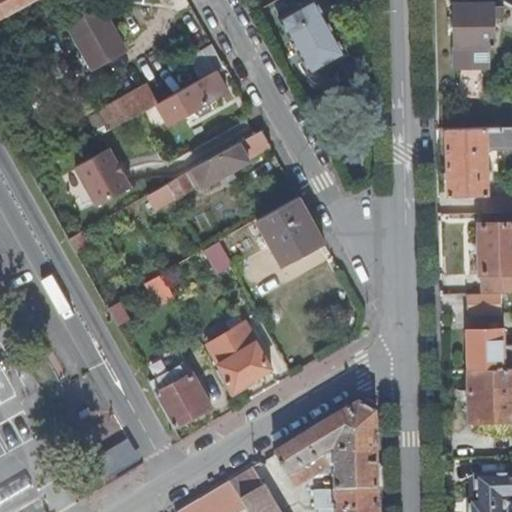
[(0,0),(0,19),(34,0),(0,0)]
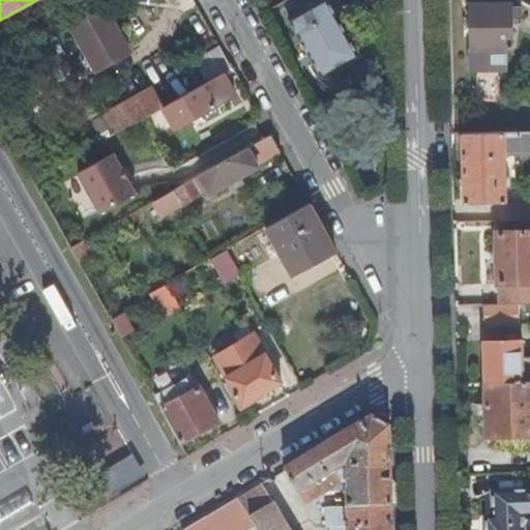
[(320,0),(289,18),(322,79),(361,57),(328,0),(320,0)]
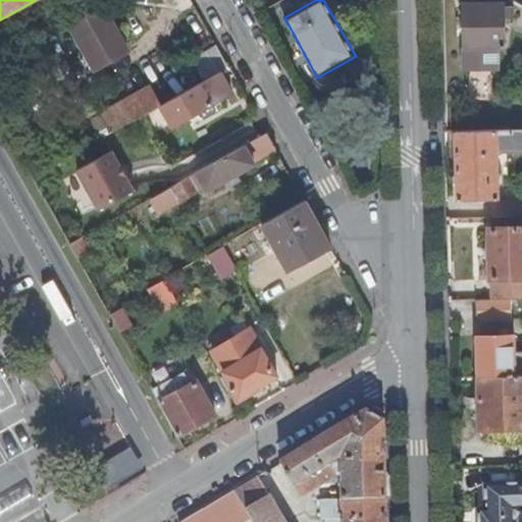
[(464,4),(464,48),(505,47),(505,18),(514,18),(513,5),(504,6),(504,3),(464,4)]
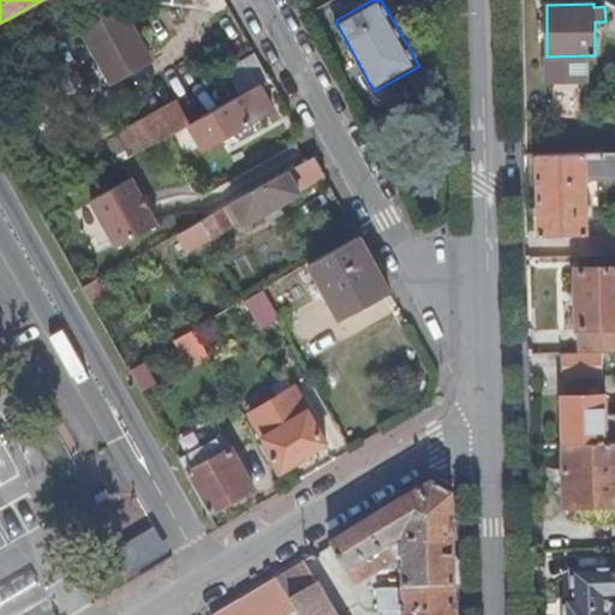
[(81,31),(112,85),(147,65),(133,42),(138,40),(120,9),(81,31)]
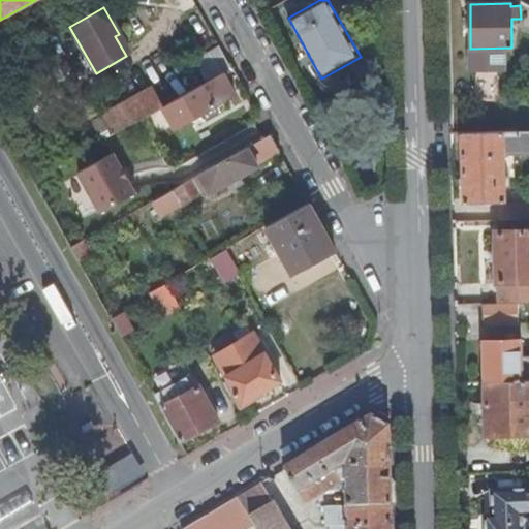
[(232,67),(221,47),(194,62),(206,82),(217,75),(222,72),(232,67)]
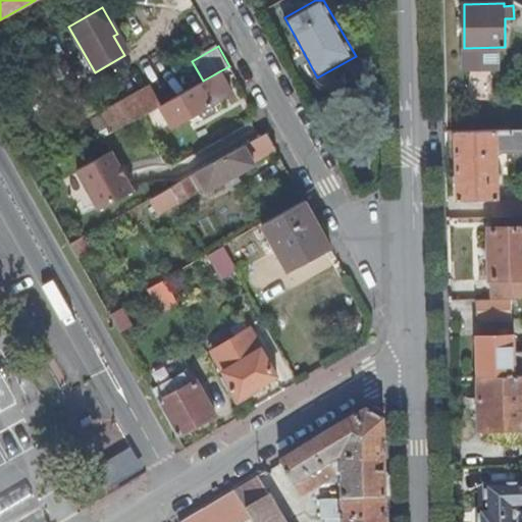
[(161,104),(173,125),(197,112),(212,103),(230,93),(225,83),(219,71),(214,74),(203,81),(161,104)]
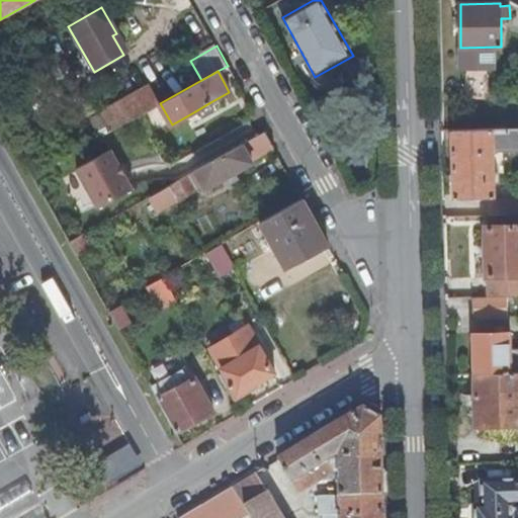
[(100,137),(160,103),(149,85),(90,117),(100,137)]
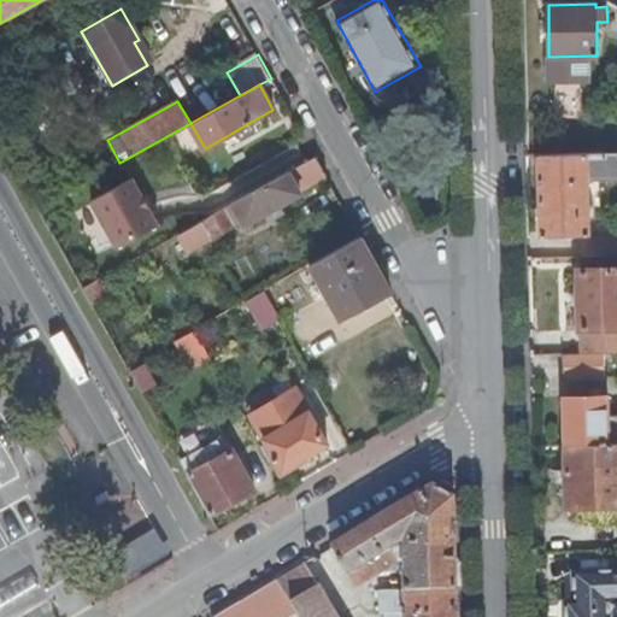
[(251,122),(233,133),(239,140),(256,130),(251,122)]
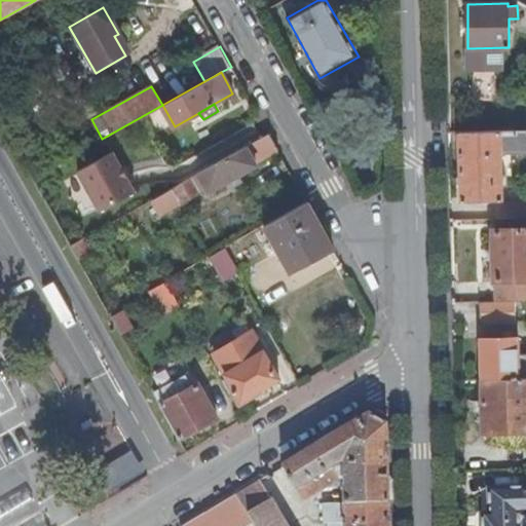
[(525,130),(460,133),(462,202),(503,201),(502,154),(518,154),(518,151),(525,150),(525,130)]
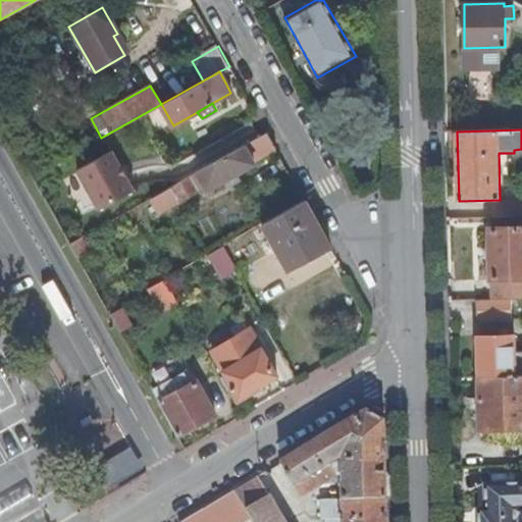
[(253,162),(276,149),(267,134),(232,153),(184,181),(151,199),(160,213),(199,191),(194,183),(200,179),(205,188),(208,191),(255,164),(253,162)]
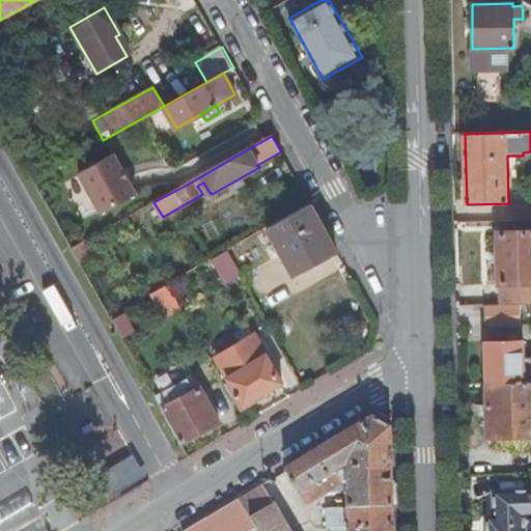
[(78,173),(100,214),(134,195),(112,155),(78,173)]
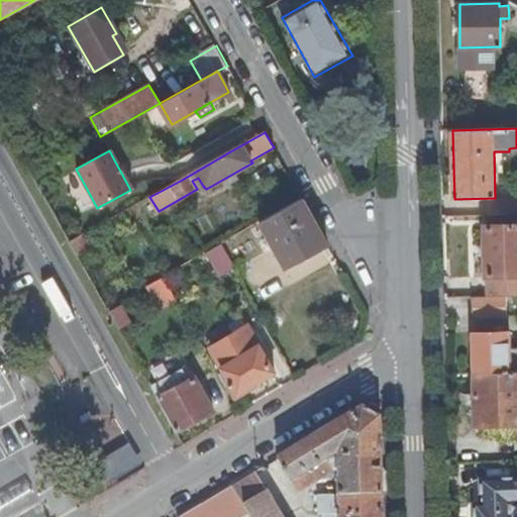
[(197,189),(203,186),(198,178),(192,181),(197,189)]
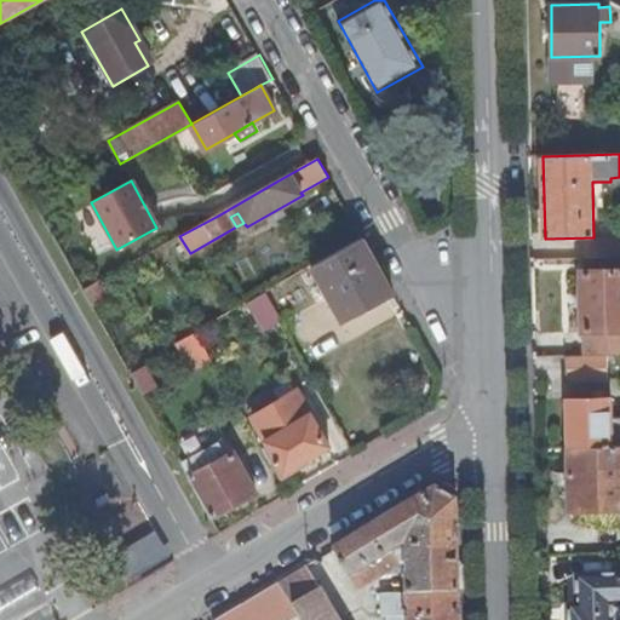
[(342,321),(392,292),(362,237),(311,265),(342,321)]
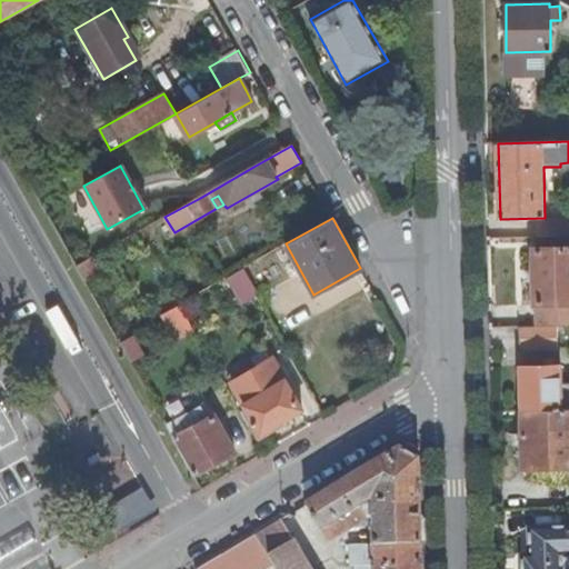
[(568,221),(537,222),(537,238),(568,237),(568,221)]
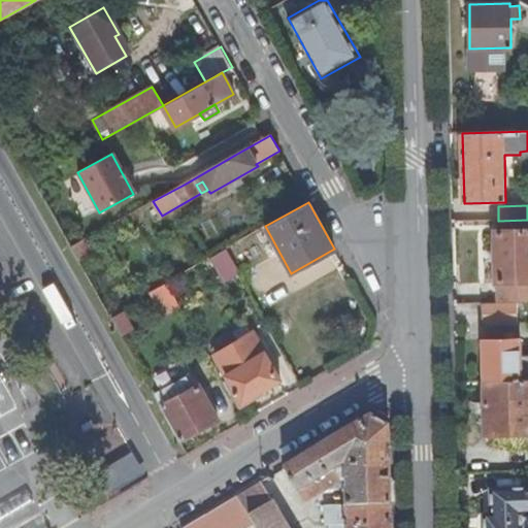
[(499,304),(518,304),(527,303),(527,232),(497,233),(499,304)]
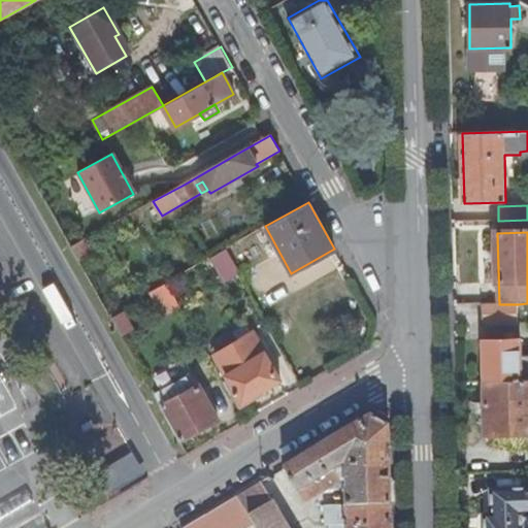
[(85,238),(70,246),(78,261),(93,253),(85,238)]
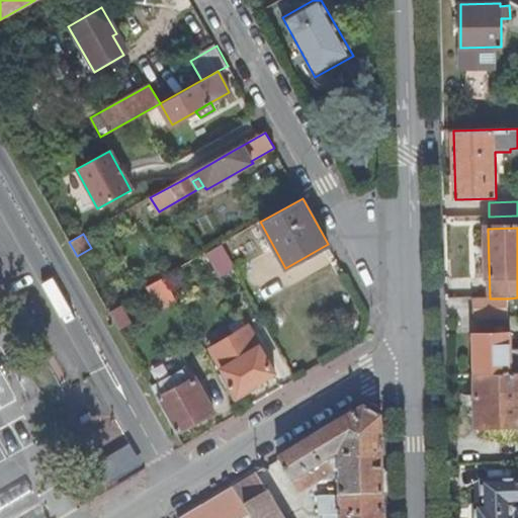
[(220,276),(235,268),(222,244),(205,253),(220,276)]
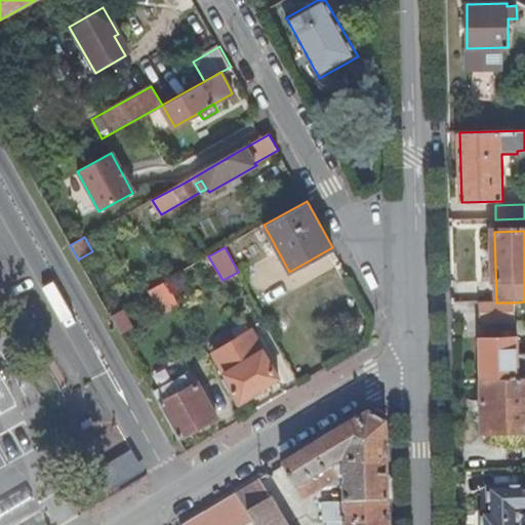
[(167,280),(149,290),(162,314),(179,305),(167,280)]
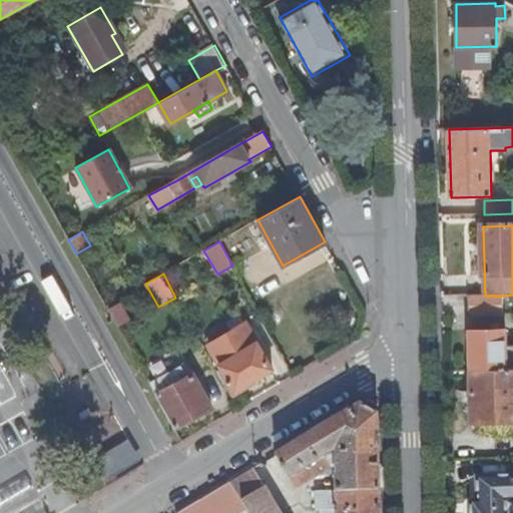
[(485,296),(470,296),(470,314),(504,313),(503,296),(485,296)]
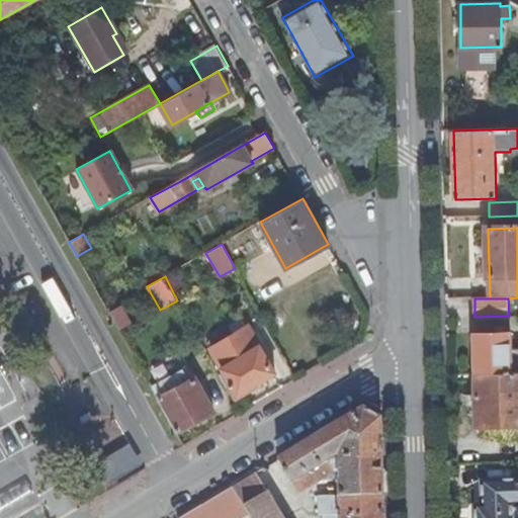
[(113,305),(106,309),(118,329),(130,322),(119,307),(115,309),(113,305)]
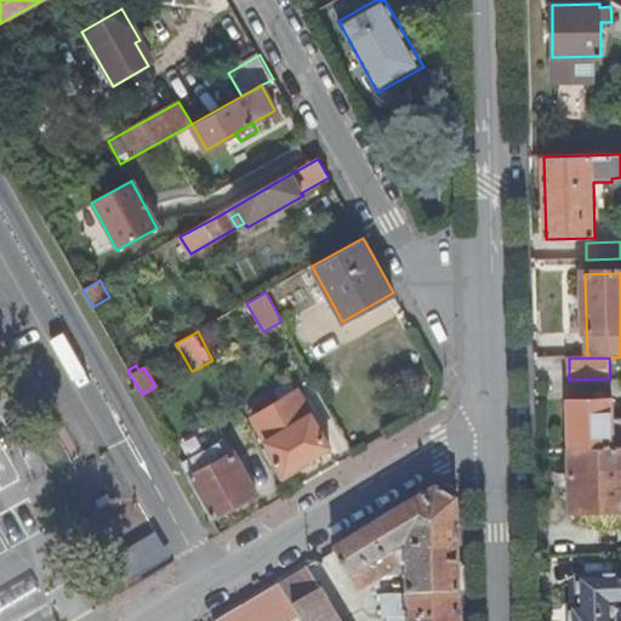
[(275,389),(281,400),(297,392),(291,381),(275,389)]
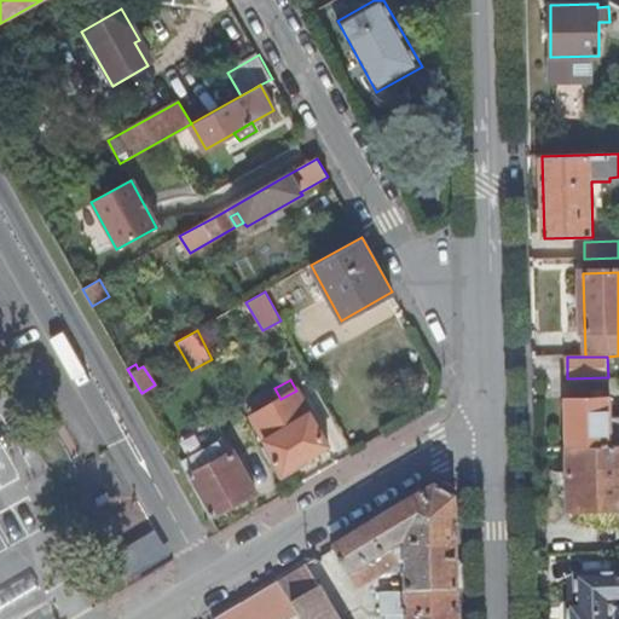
[(296,391),(281,399),(253,416),(277,458),(275,461),(285,481),(333,453),(339,458),(348,453),(311,388),(296,391)]
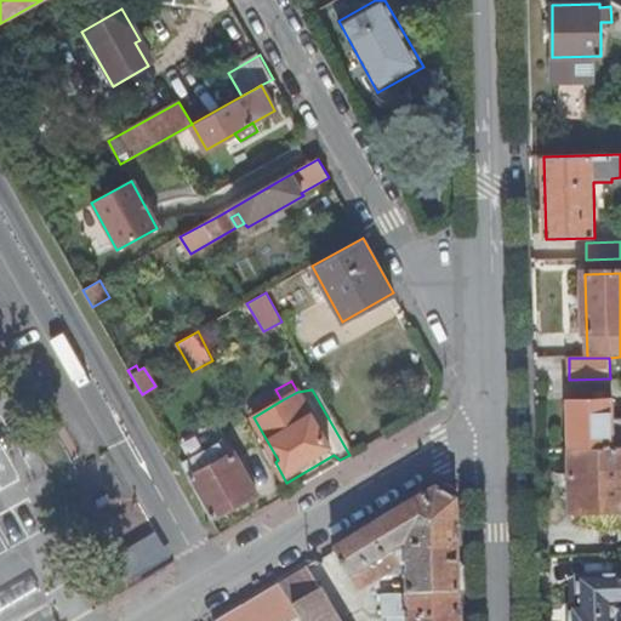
[(575,405),(577,456),(620,454),(620,408),(620,403),(575,405)]
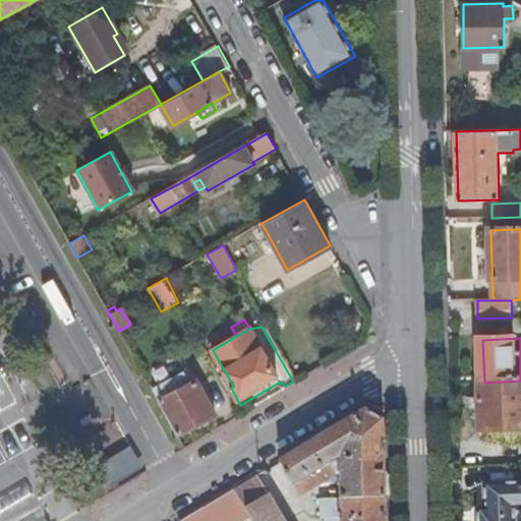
[(152,389),(177,433),(214,412),(196,380),(185,386),(178,373),(152,389)]
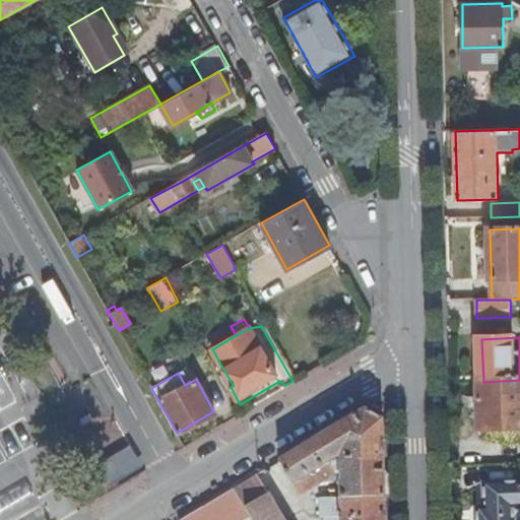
[(519,380),(483,382),(485,434),(519,433),(519,380)]
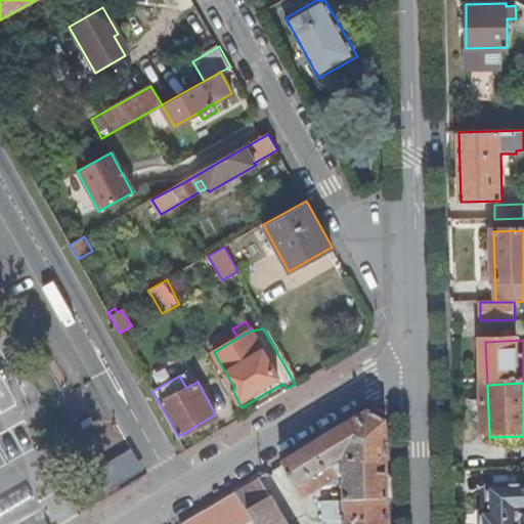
[(326,523),(386,523),(384,424),(365,413),(348,424),(278,466),(301,500),(335,480),(335,476),(330,467),(343,460),(347,465),(343,467),(344,484),(342,484),(342,504),(326,505),(326,523)]
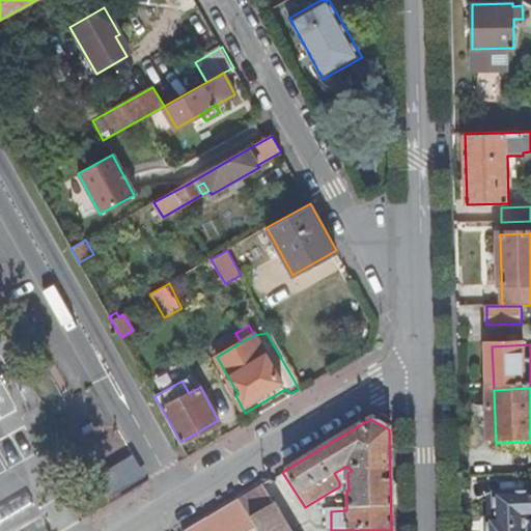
[(129,466),(103,480),(111,495),(136,480),(129,466)]
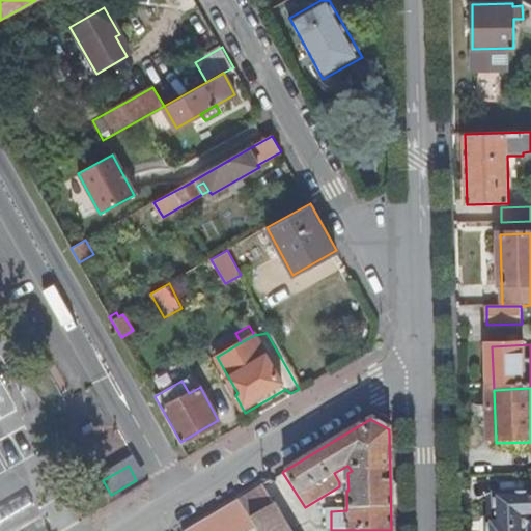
[(286,530),(259,486),(235,501),(249,522),(253,530),(286,530)]
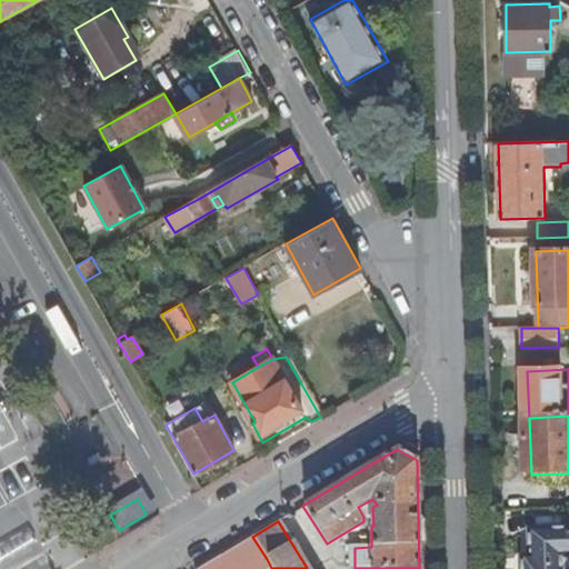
[(0,559),(37,539),(28,523),(0,538),(0,559)]
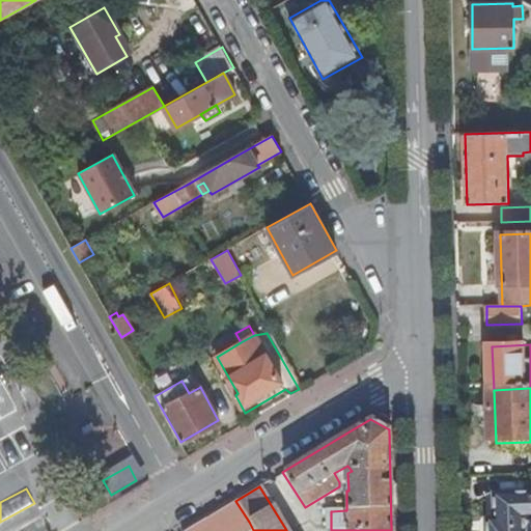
[(530,530),(530,493),(495,494),(495,520),(495,530),(530,530)]
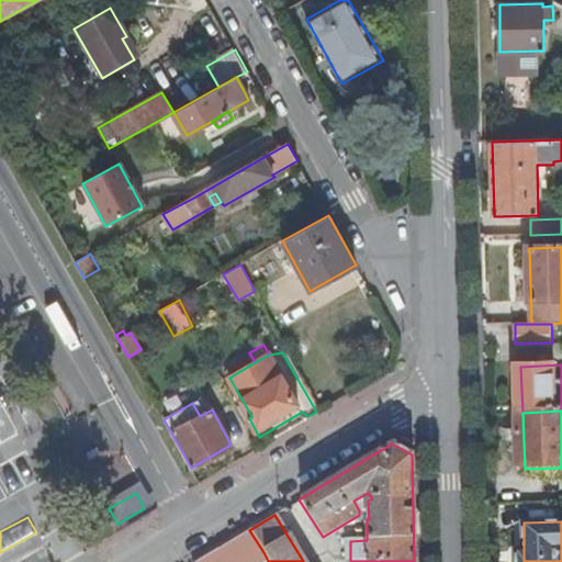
[(247,561),(263,552),(249,530),(225,544),(195,561),(247,561)]
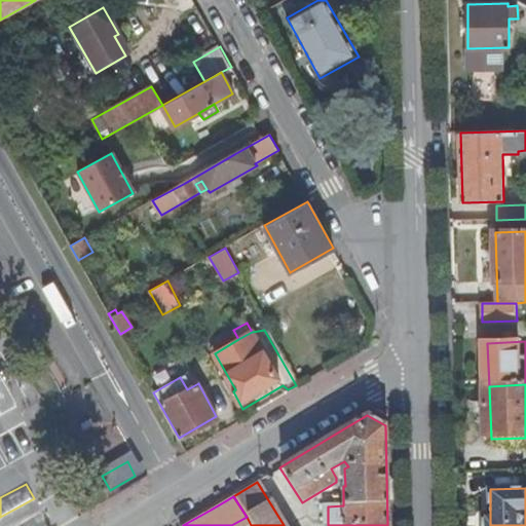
[(48,525),(41,514),(20,525),(48,525)]
